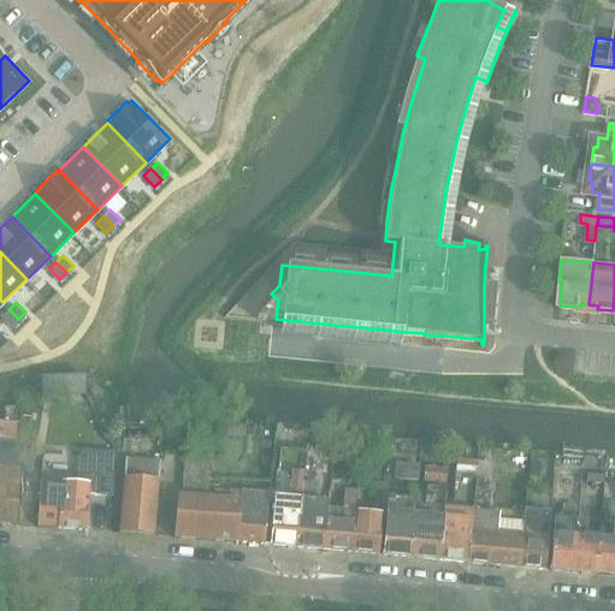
[(9,309),(1,315),(12,326),(18,319),(9,309)]
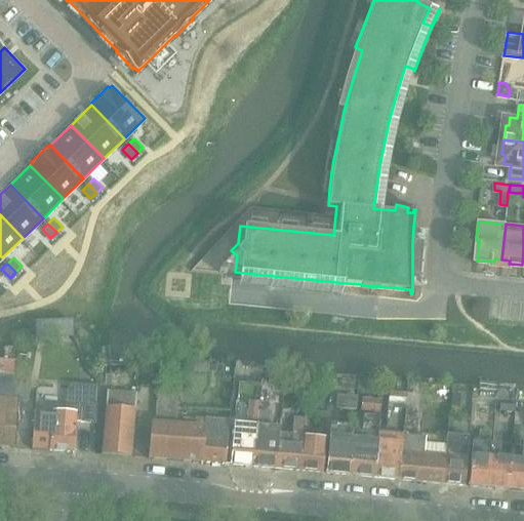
[(47,319),(35,319),(36,335),(48,334),(47,319)]
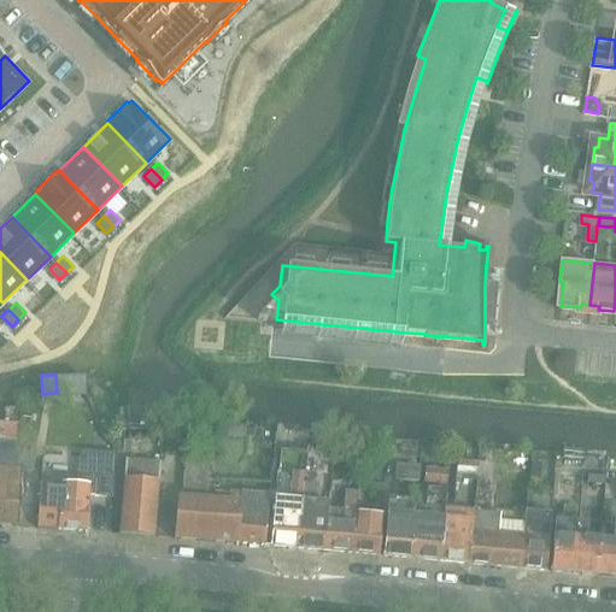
[(0,519),(18,521),(22,460),(16,460),(17,435),(7,434),(7,418),(0,417),(0,519)]
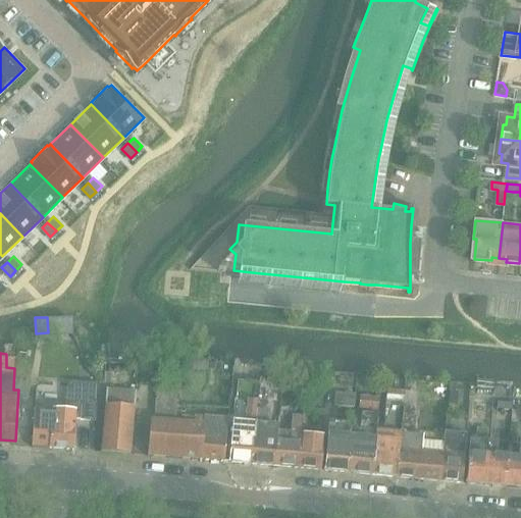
[(65,383),(64,407),(34,405),(32,444),(73,447),(75,416),(96,417),(95,380),(70,378),(65,383)]
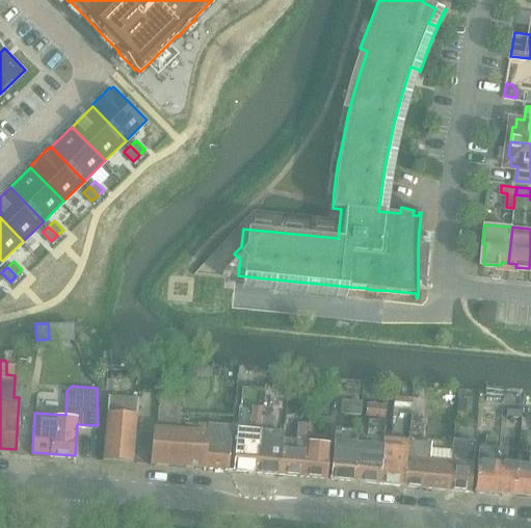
[(189,464),(193,428),(179,427),(182,390),(160,388),(157,425),(153,425),(150,460),(189,464)]
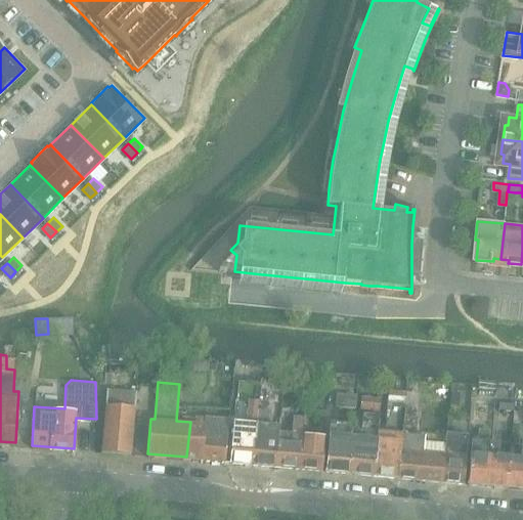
[(105,386),(101,450),(131,452),(135,388),(105,386)]
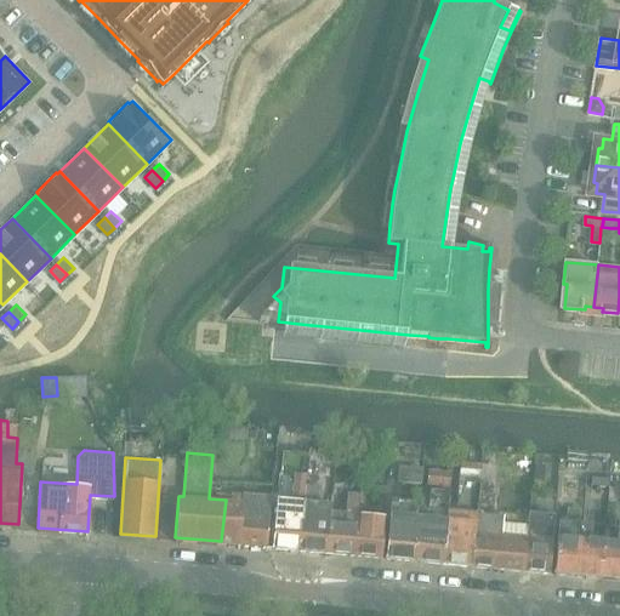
[(460,483),(481,485),(482,462),(461,460),(460,483)]
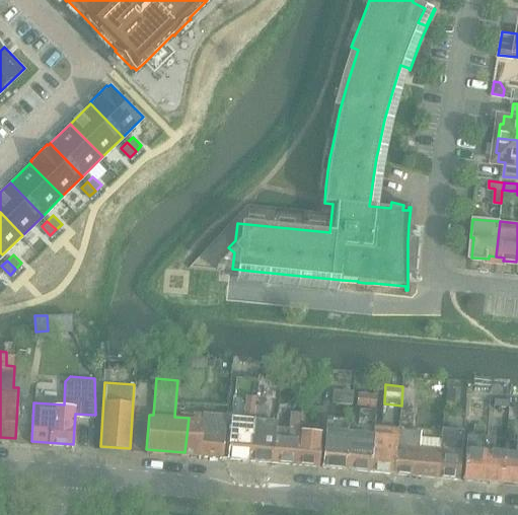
[(447,386),(447,398),(454,399),(455,387),(447,386)]
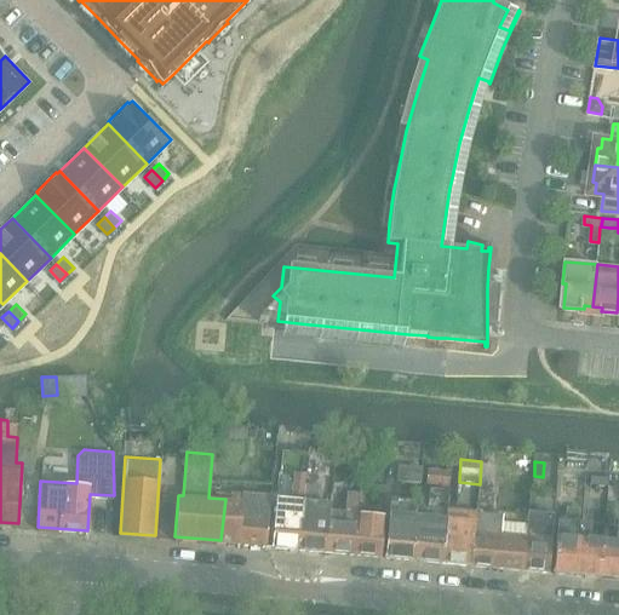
[(394,477),(422,480),(423,464),(395,463),(394,477)]
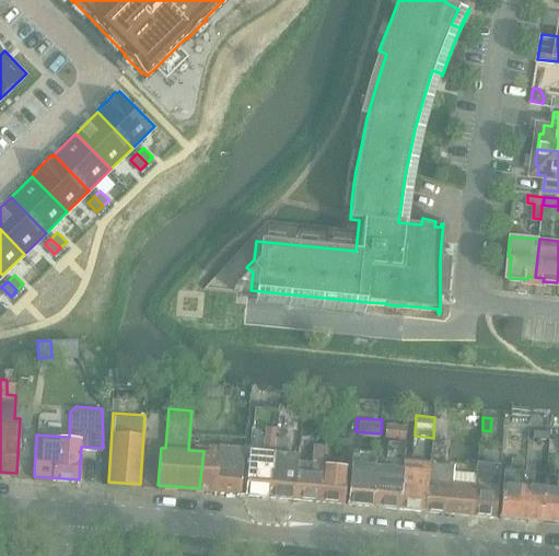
[(385,435),(407,436),(408,423),(386,421),(385,435)]
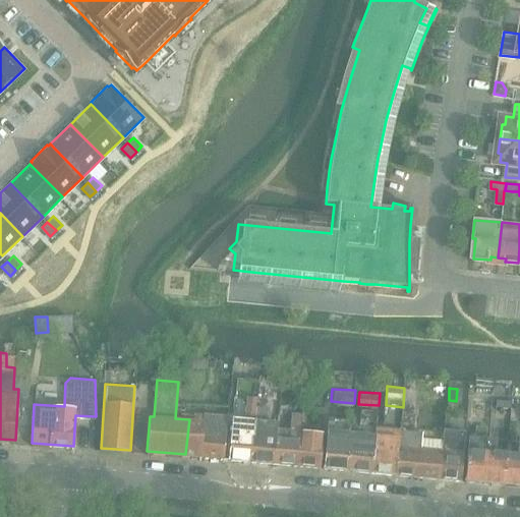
[(231,416),(228,458),(253,460),(258,397),(247,396),(245,417),(231,416)]
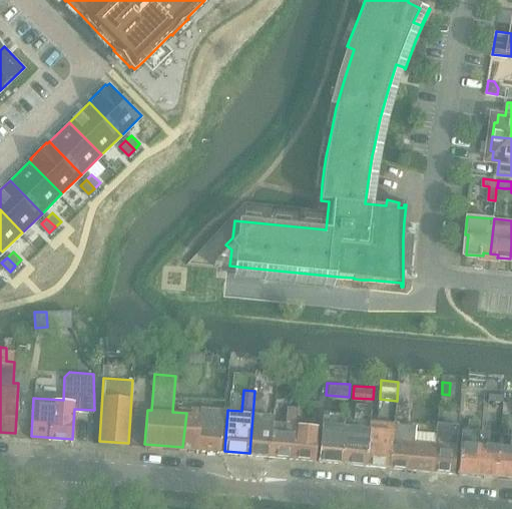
[(270,455),(273,421),(272,421),(272,415),(263,414),(265,399),(264,398),(265,391),(254,391),(249,453),(270,455)]
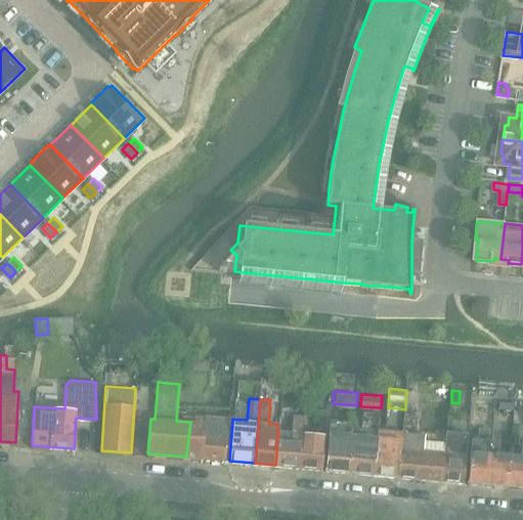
[(499,400),(499,407),(515,408),(516,401),(499,400)]
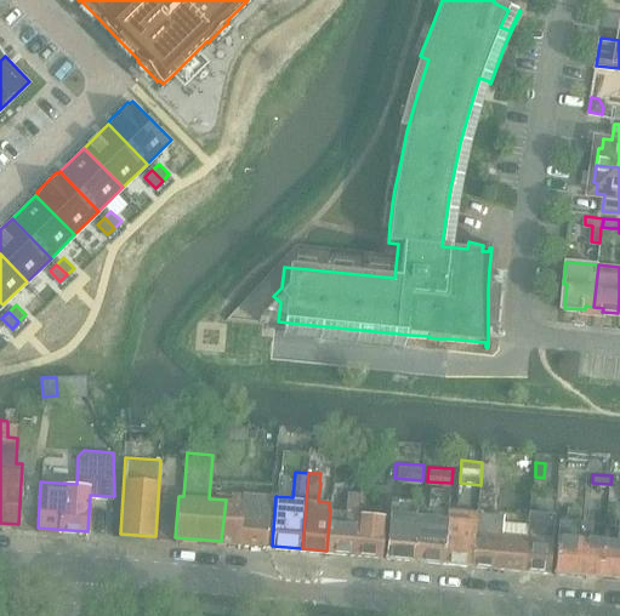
[(226,500),(221,541),(267,545),(272,494),(243,491),(243,502),(226,500)]
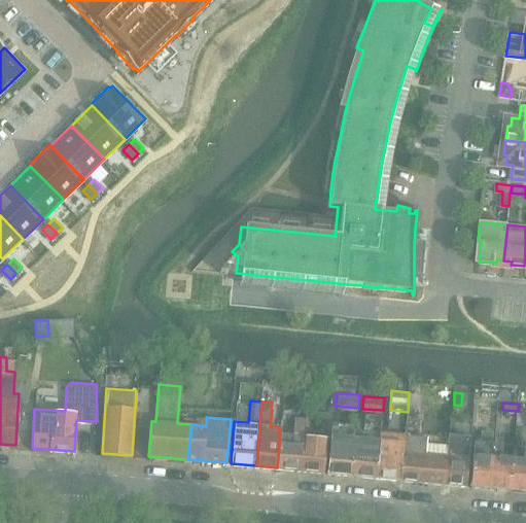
[(301,469),(304,434),(305,418),(294,417),(293,433),(280,432),(277,467),(301,469)]
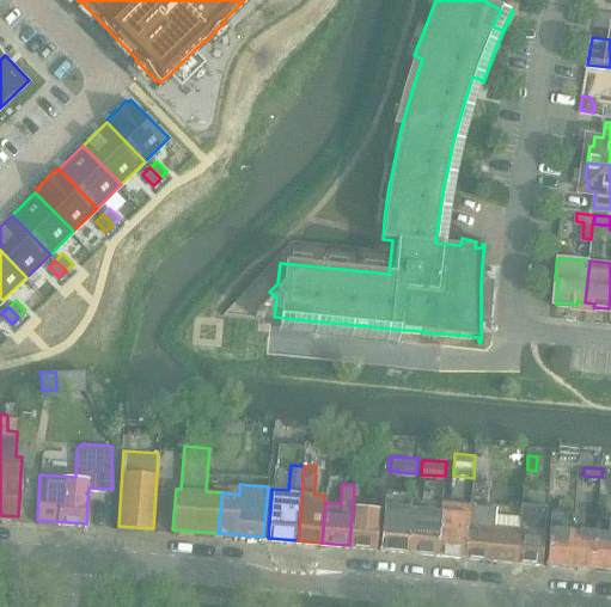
[(386,492),(382,547),(410,550),(414,500),(415,490),(386,486),(386,492)]
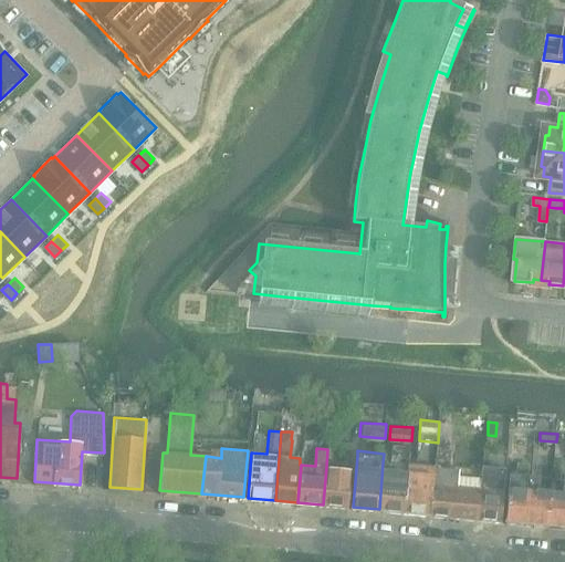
[(395,464),(383,462),(379,509),(405,511),(409,471),(408,471),(395,470),(395,464)]
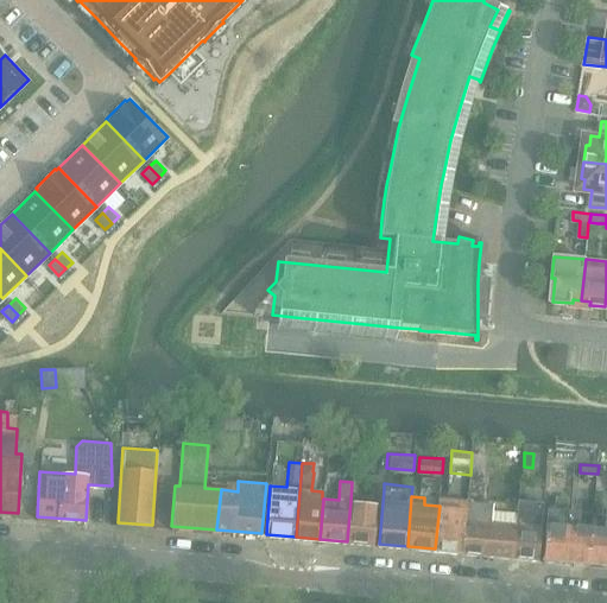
[(463,551),(468,500),(451,499),(453,497),(440,496),(438,506),(440,506),(435,548),(463,551)]
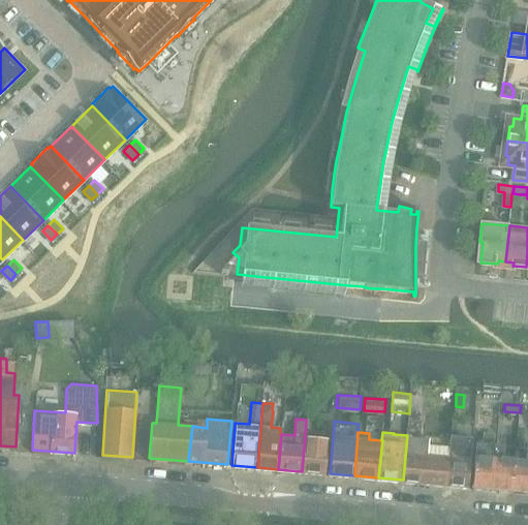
[(453,434),(452,453),(448,484),(468,486),(471,454),(472,455),(473,435),(453,434)]
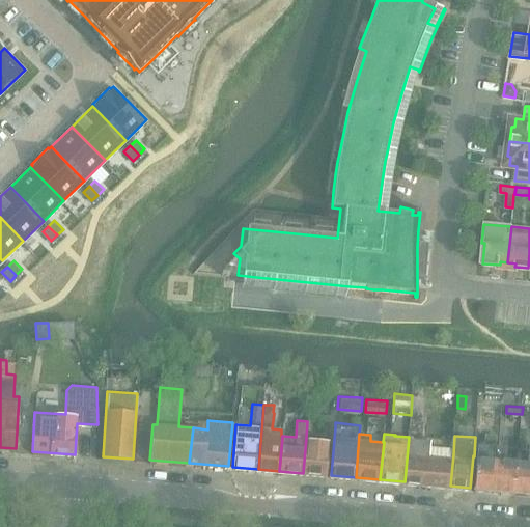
[(450,486),(453,454),(433,452),(433,445),(431,445),(431,440),(420,439),(409,437),(405,481),(450,486)]
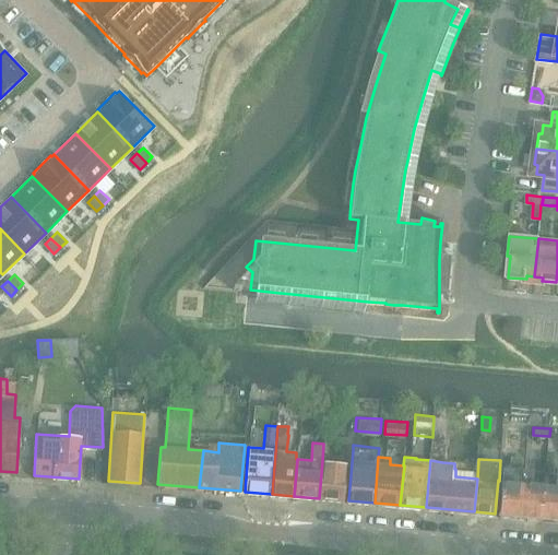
[(322,461),(319,498),(344,500),(347,463),(322,461)]
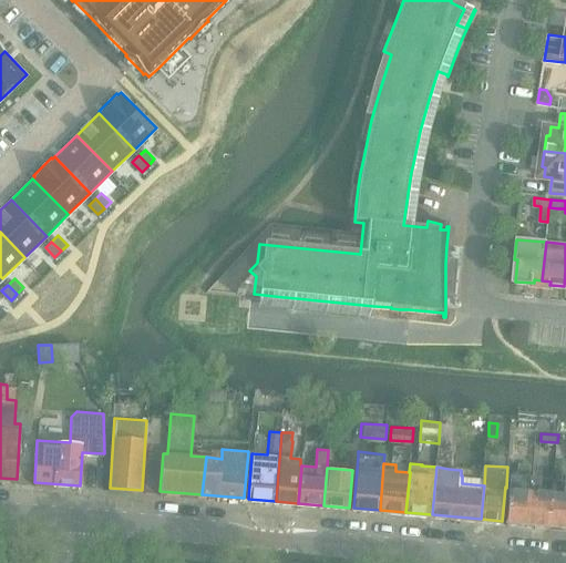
[(528,523),(533,476),(510,473),(505,522),(528,523)]
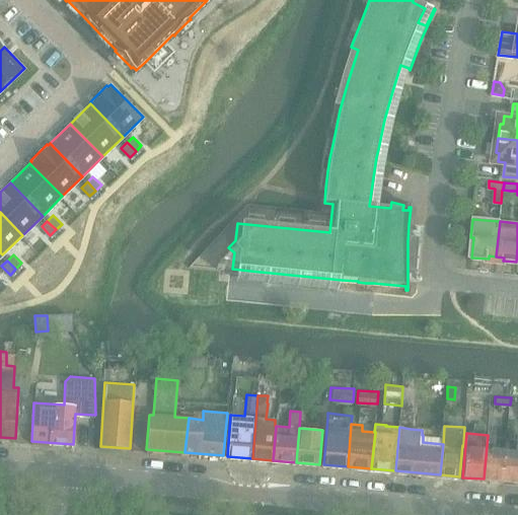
[(502,481),(505,449),(492,448),(493,435),(488,435),(484,479),(502,481)]
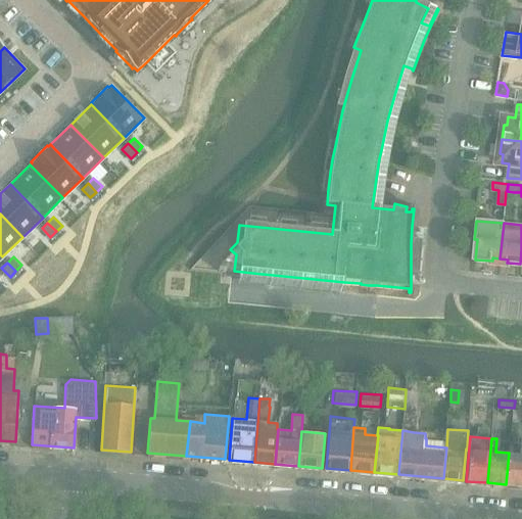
[(521,440),(510,439),(509,453),(506,484),(521,485),(521,440)]
